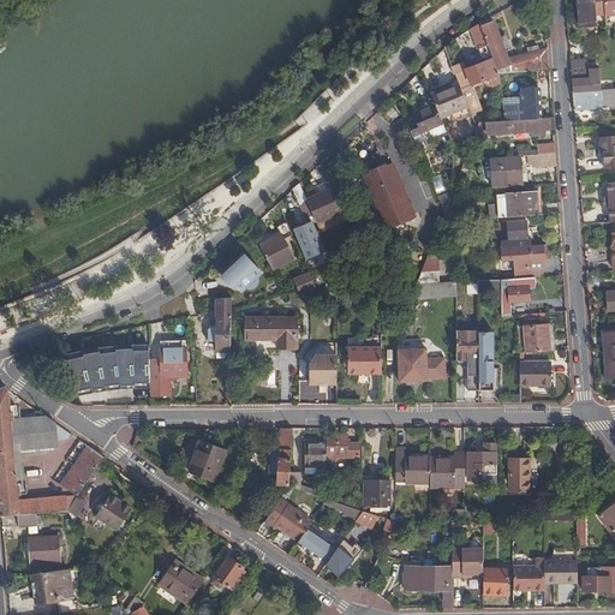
[(577,0),(579,27),(597,25),(597,16),(595,0),(577,0)]
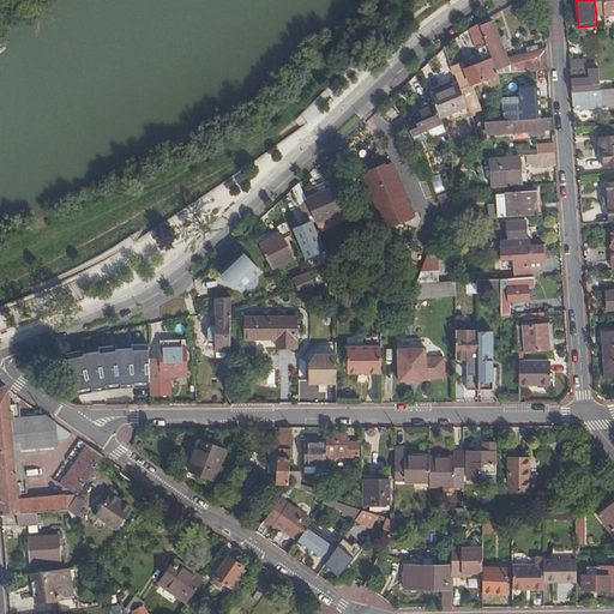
[(594,0),(596,16),(605,16),(602,0),(594,0)]
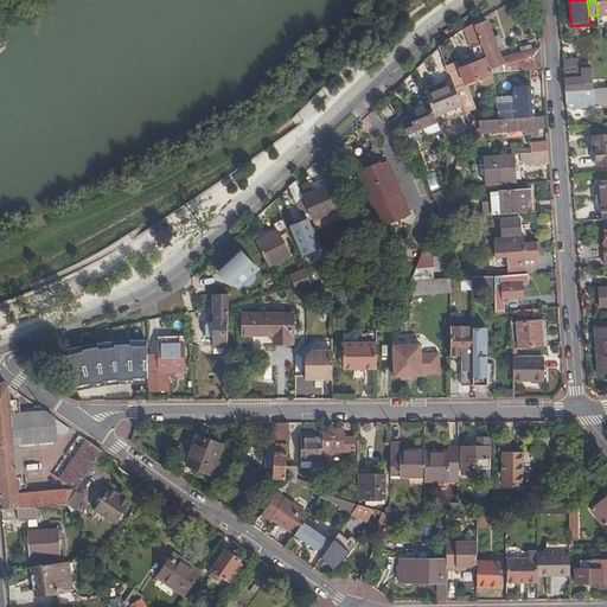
[(598,17),(606,16),(606,0),(595,0),(598,16),(598,17)]
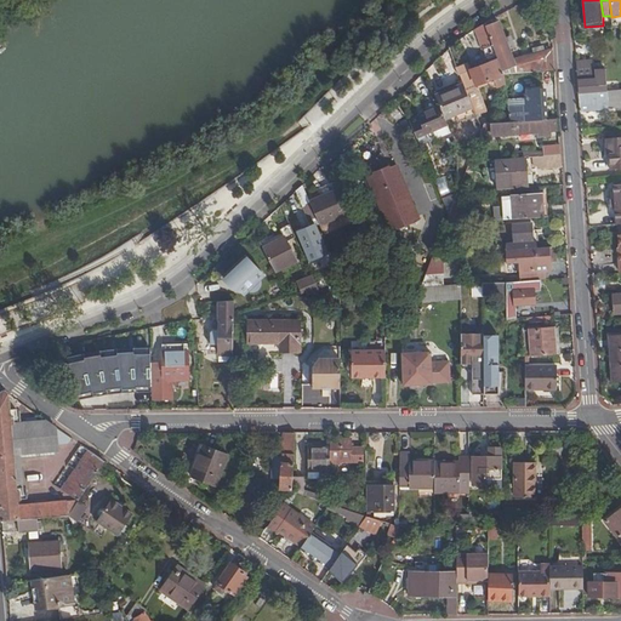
[(499,29),(496,18),(484,24),(485,27),(497,74),(551,72),(548,50),(541,50),(531,51),(505,52),(502,41),(499,29)]
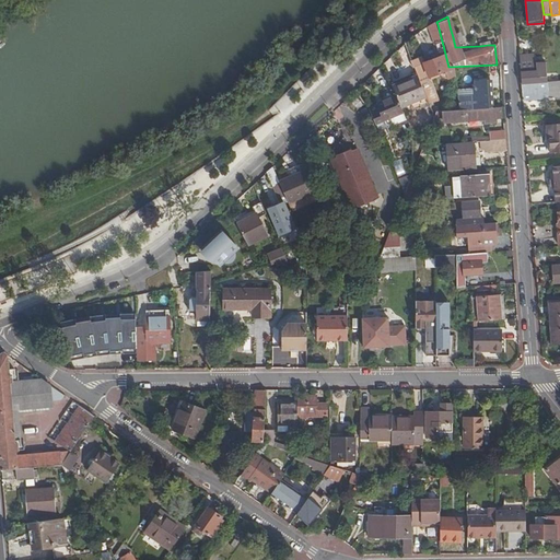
[(429,61),(413,68),(417,76),(426,97),(429,103),(439,100),(430,76),(443,70),(446,77),(450,74),(448,67),(438,24),(433,26),(441,56),(429,61)]
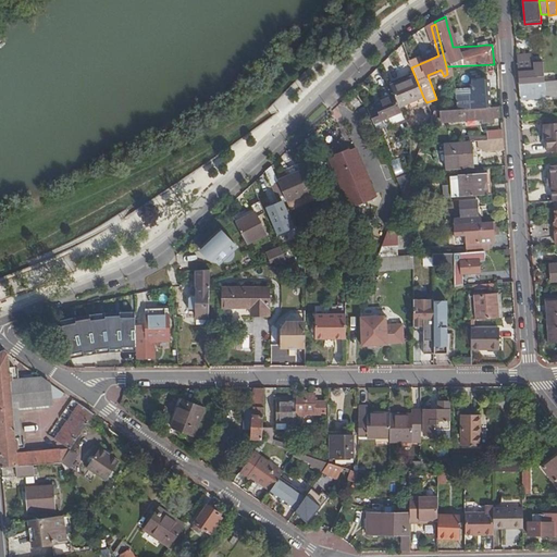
[(533,53),(517,54),(519,83),(546,82),(544,62),(537,62),(539,73),(534,73),(533,63),(533,53)]
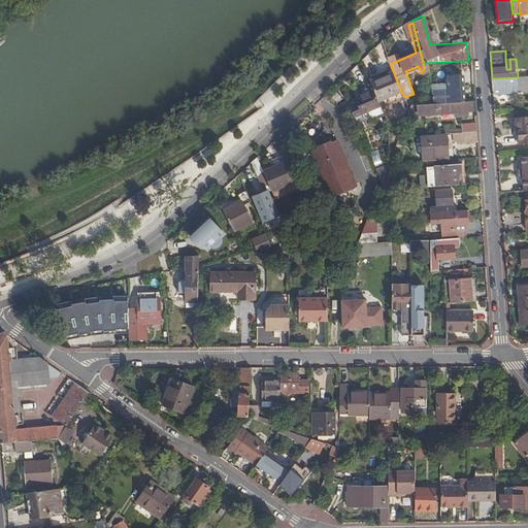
[(356,100),(349,103),(355,117),(381,106),(378,101),(401,92),(393,71),(370,80),(373,91),(355,98),(356,100)]
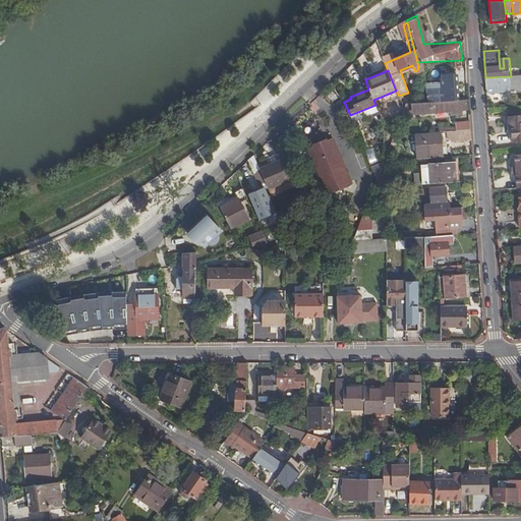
[(443,90),(423,92),(426,103),(457,100),(455,75),(443,76),(443,90)]
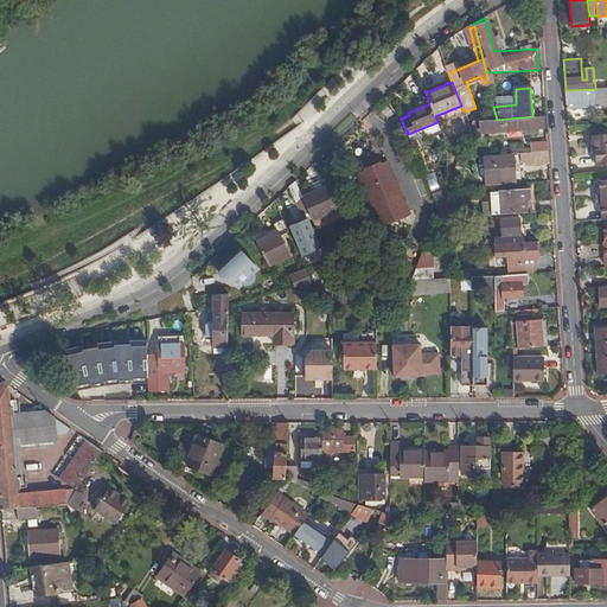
[(606,107),(606,88),(595,89),(566,90),(567,110),(606,107)]
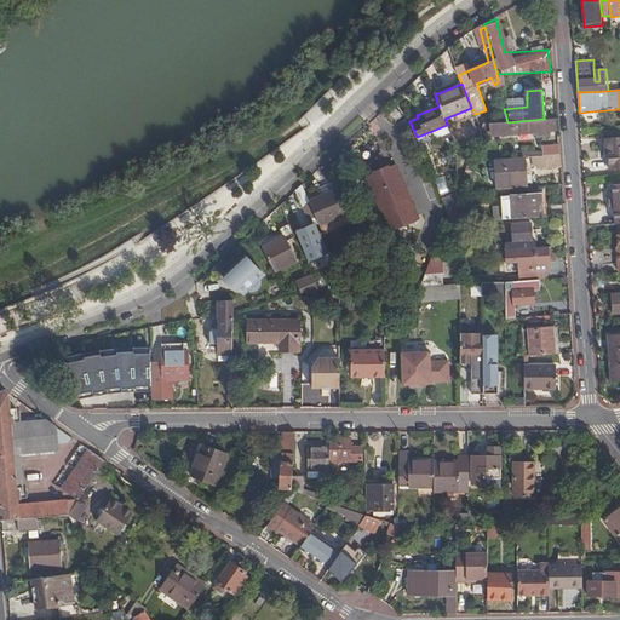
[(555,128),(554,119),(544,119),(507,122),(493,122),(494,132),(529,130),(529,135),(544,133),(544,130),(555,128)]
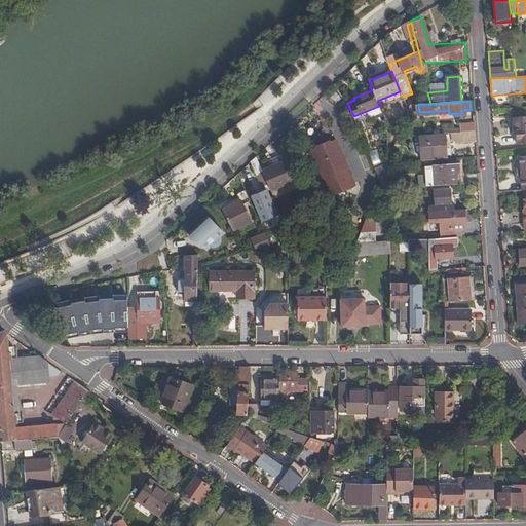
[(418,104),(411,105),(407,117),(420,115),(419,112),(418,104)]
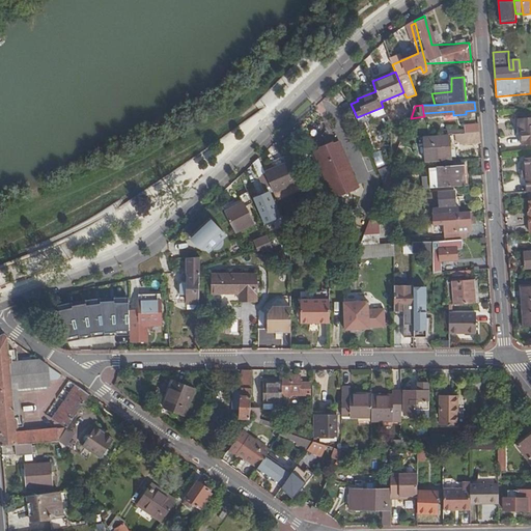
[(386,113),(378,117),(382,127),(390,123),(386,113)]
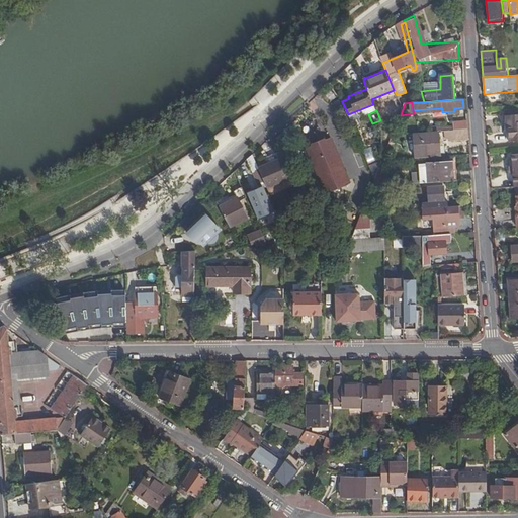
[(307,148),(331,137),(321,114),(315,117),(300,135),(304,141),(300,144),(312,171),(316,169),(307,148)]
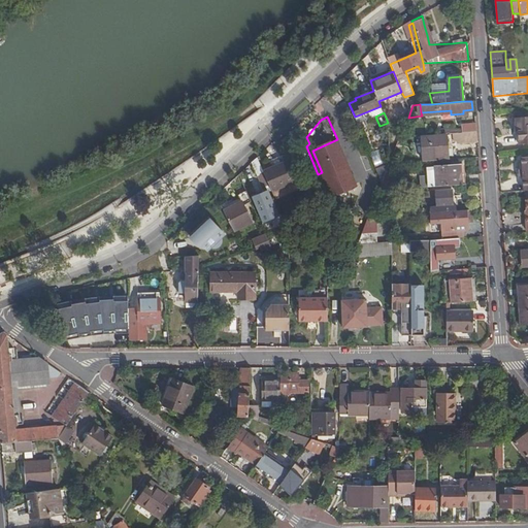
[(517,131),(518,145),(527,144),(527,119),(515,120),(516,130),(517,131)]
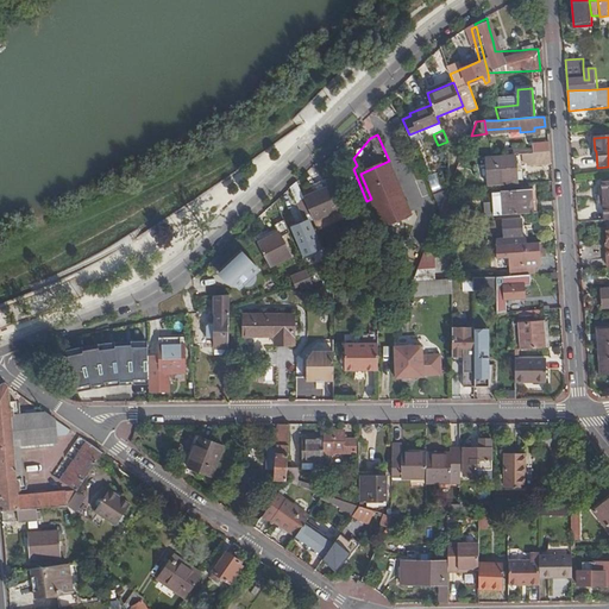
[(531,148),(531,154),(550,152),(548,143),(531,144),(531,148)]
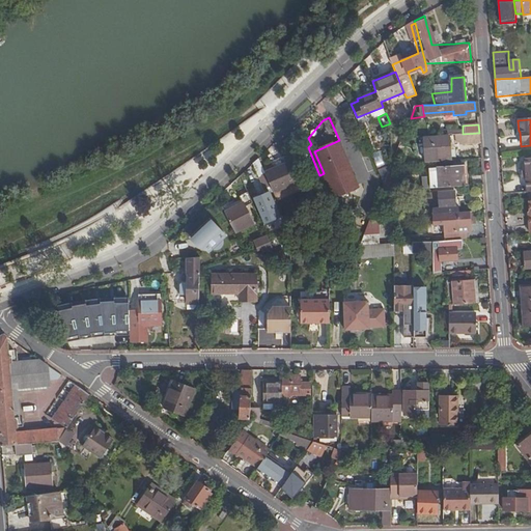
[(436,128),(436,135),(447,135),(454,134),(454,130),(444,130),(444,127),(436,128)]
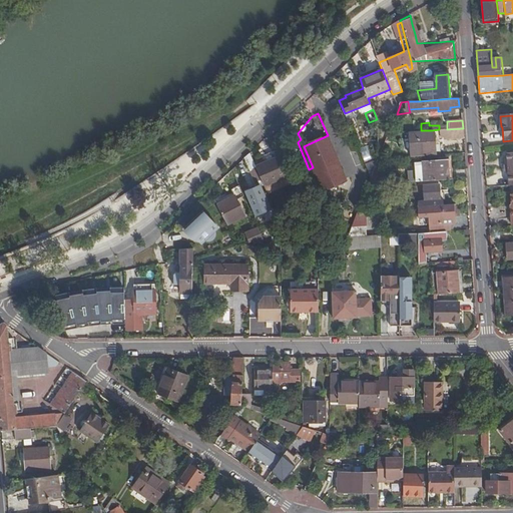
[(445,139),(463,137),(463,128),(447,129),(444,129),(445,139)]
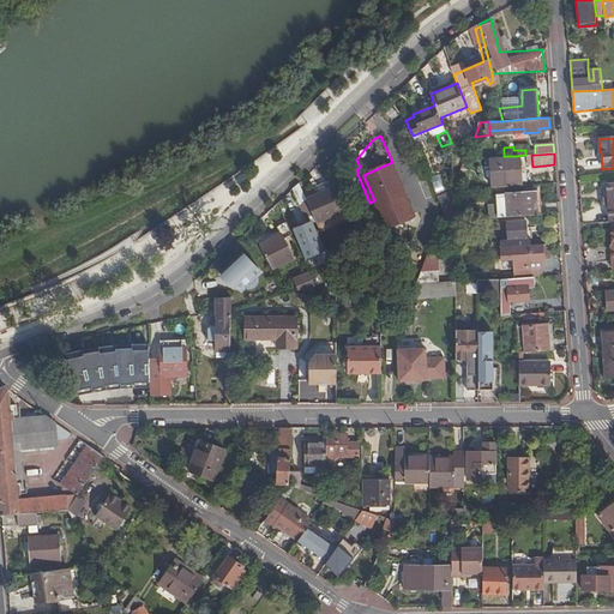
[(519,186),(517,156),(504,156),(488,157),(489,188),(519,186)]
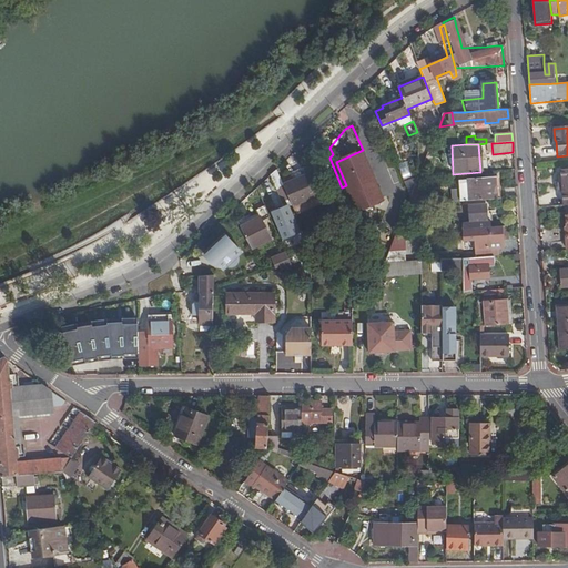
[(363,150),(336,162),(346,185),(356,209),(364,205),(365,210),(371,208),(368,203),(383,198),(363,150)]
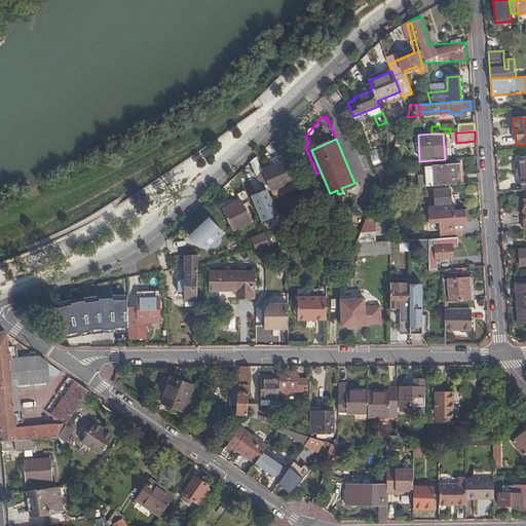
[(378,154),(370,157),(377,172),(384,168),(378,154)]
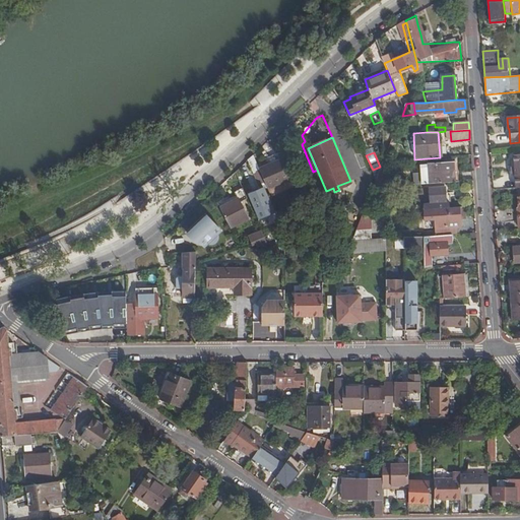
[(254,174),(260,172),(254,155),(249,160),(254,174)]
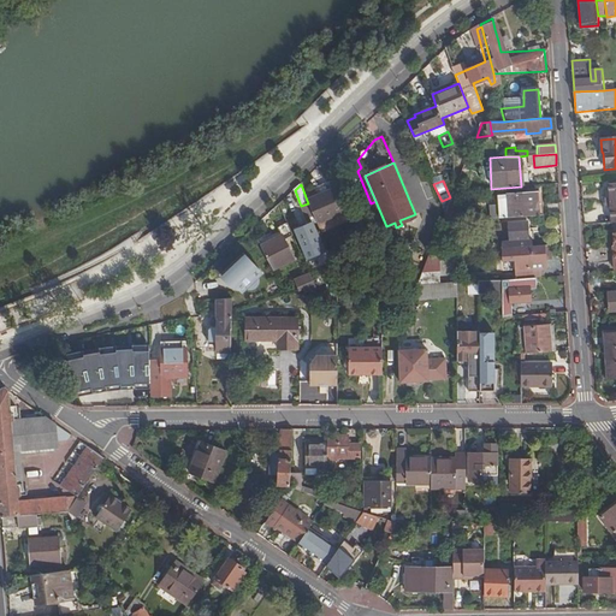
[(317,193),(320,201),(336,194),(333,187),(317,193)]
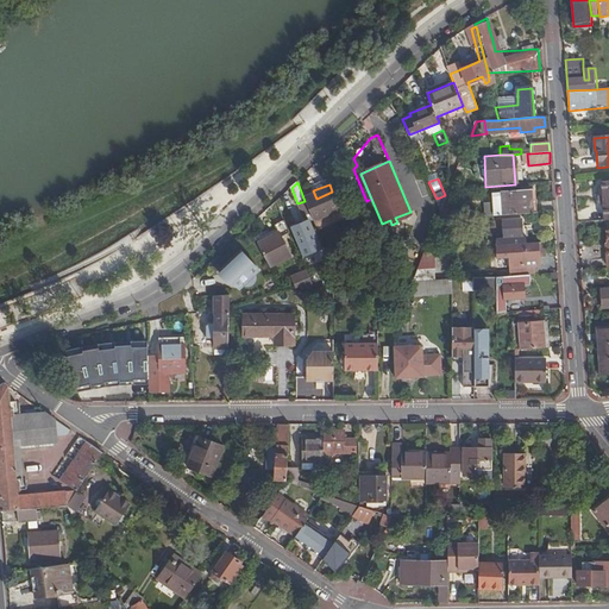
[(494,193),(495,215),(512,214),(532,213),(531,190),(494,193)]
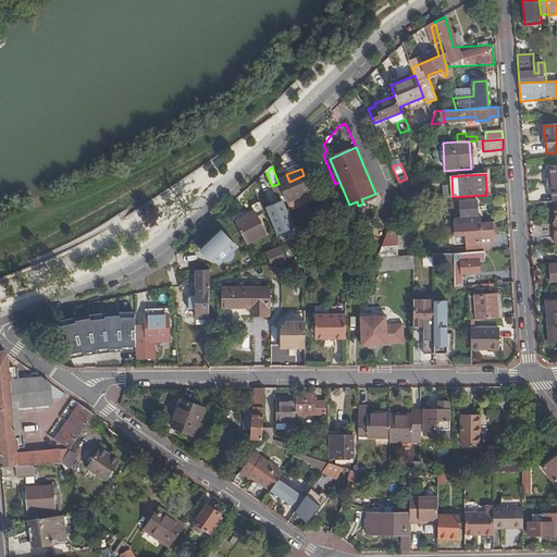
[(287,207),(313,196),(310,189),(304,175),(289,182),(280,186),(287,207)]
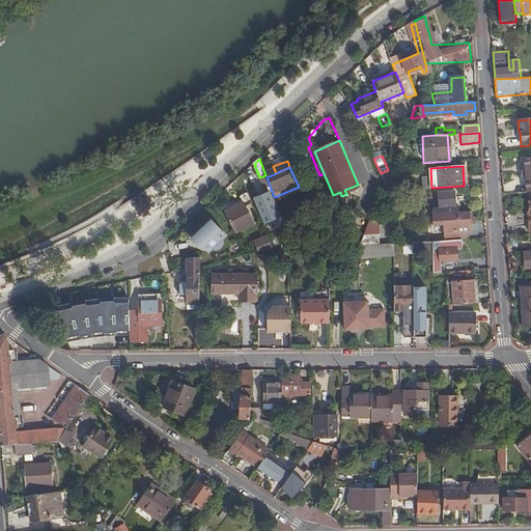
[(299,187),(274,197),(277,204),(302,195),(299,187)]
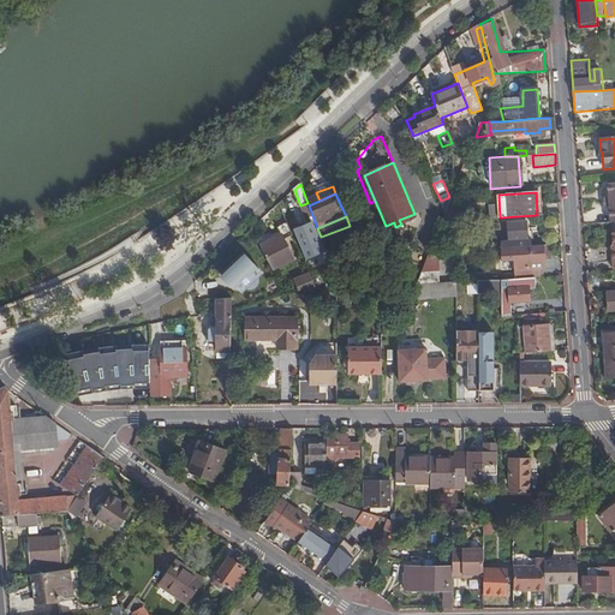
[(507,222),(509,248),(527,246),(525,221),(507,222)]
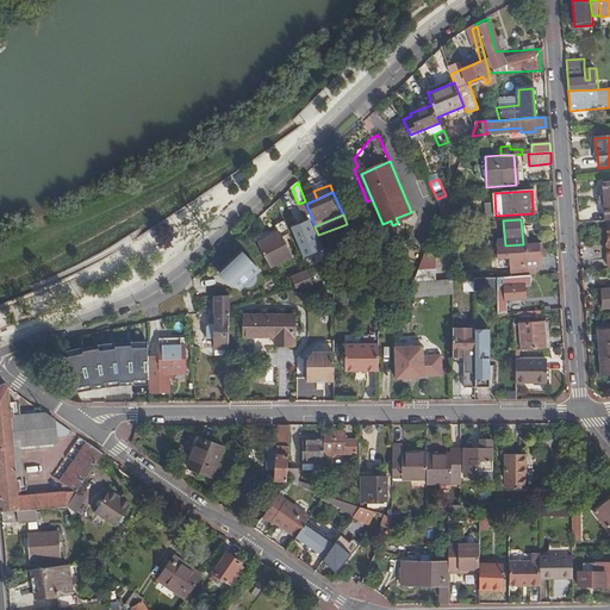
[(256,240),(259,243),(280,234),(281,237),(290,234),(285,222),(273,226),(275,231),(256,240)]
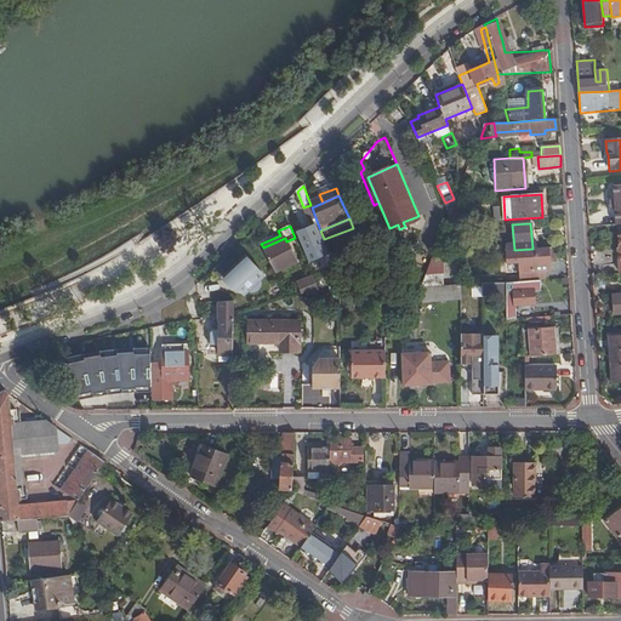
[(315,227),(298,234),(306,254),(324,248),(315,227)]
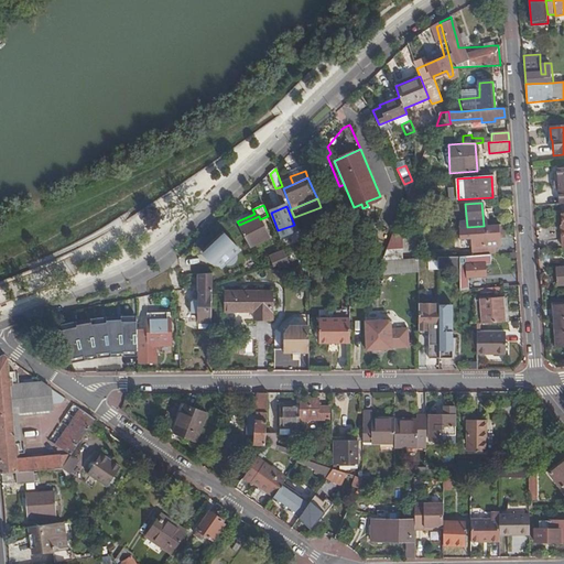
[(259,216),(239,225),(249,247),(269,238),(260,219),(259,216)]
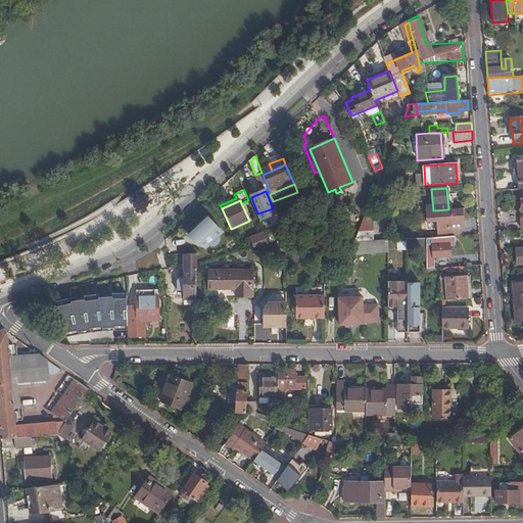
[(275,215),(273,208),(257,214),(260,221),(275,215)]
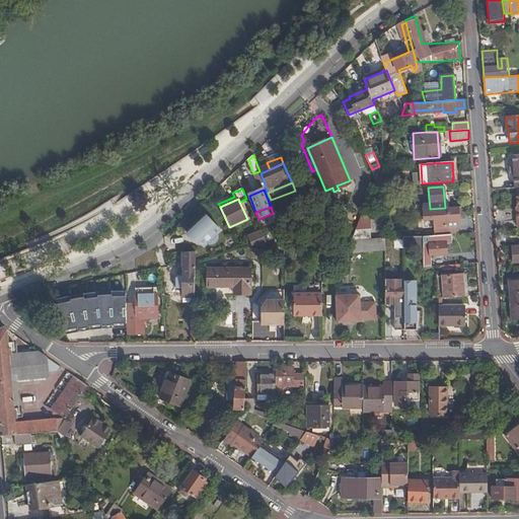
[(434,217),(435,234),(451,233),(455,233),(455,227),(460,226),(459,219),(464,215),(463,207),(445,208),(430,209),(422,209),(423,218),(434,217)]
